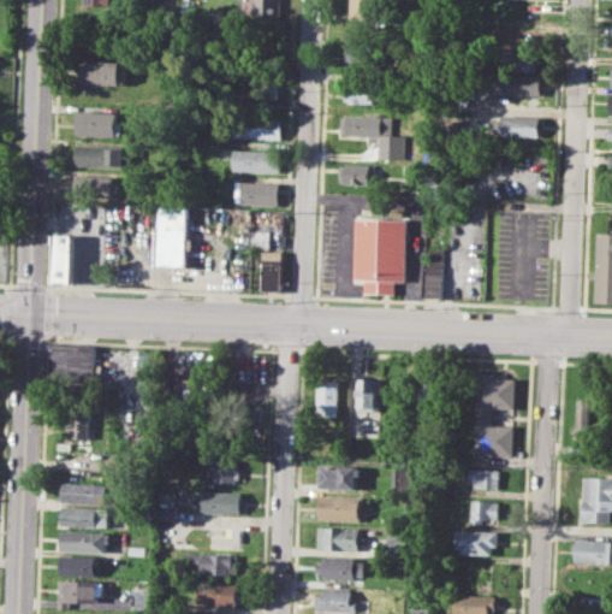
[(277,0),(254,0),(254,17),(278,18),(277,0)]
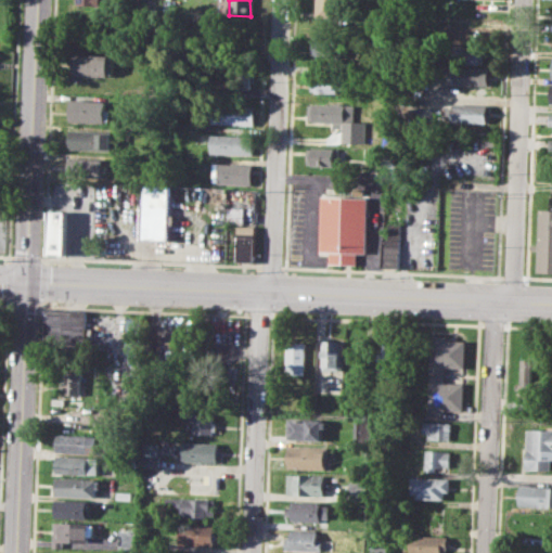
[(317,0),(338,0),(338,18),(317,17),(317,0)]
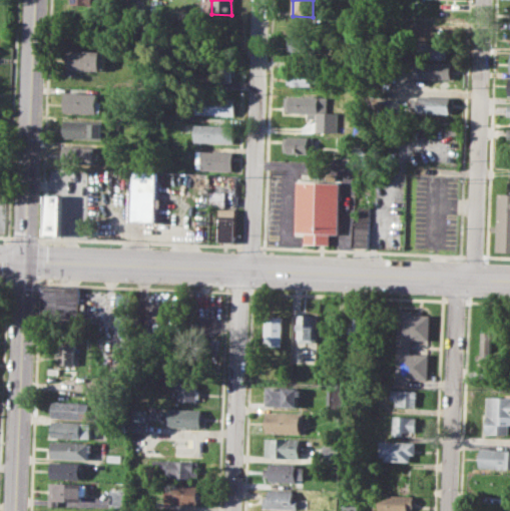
[(425,27),(448,28),(448,42),(425,41),(425,27)]
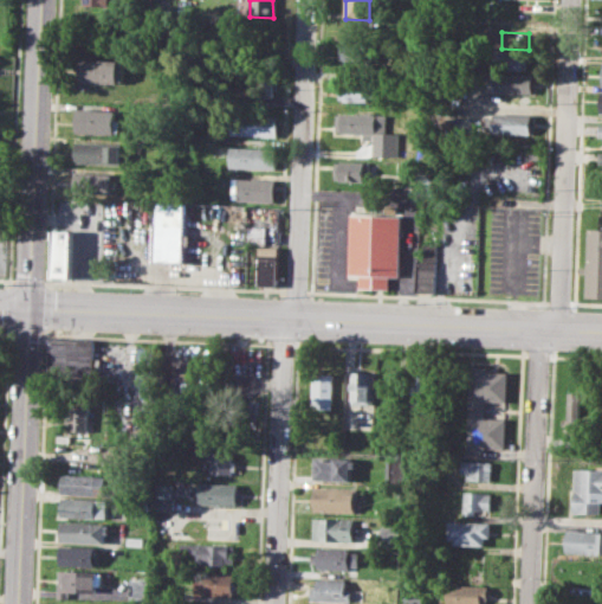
[(340,45),(376,46),(375,65),(338,65),(340,45)]
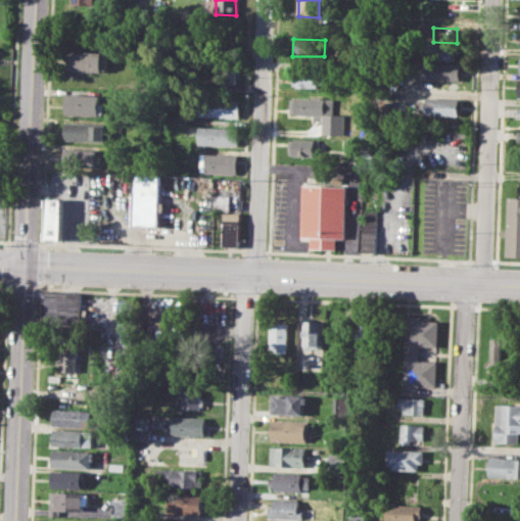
[(433,46),(461,47),(461,60),(433,60),(433,46)]
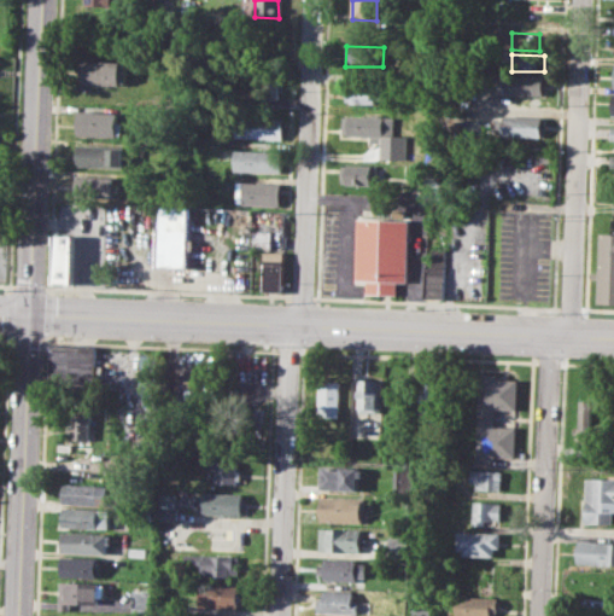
[(79,67),(121,67),(121,86),(77,85),(79,67)]
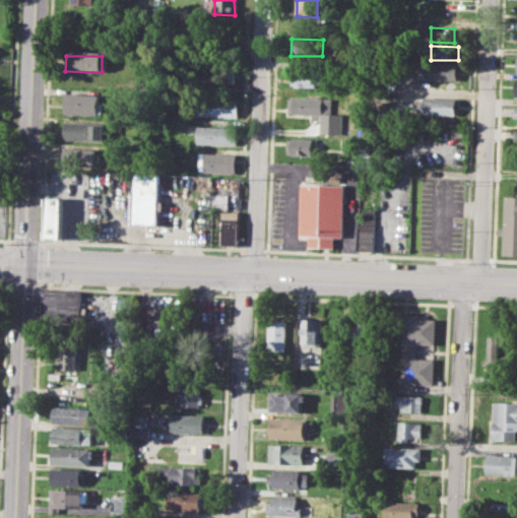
[(417,63),(456,65),(456,81),(416,79),(417,63)]
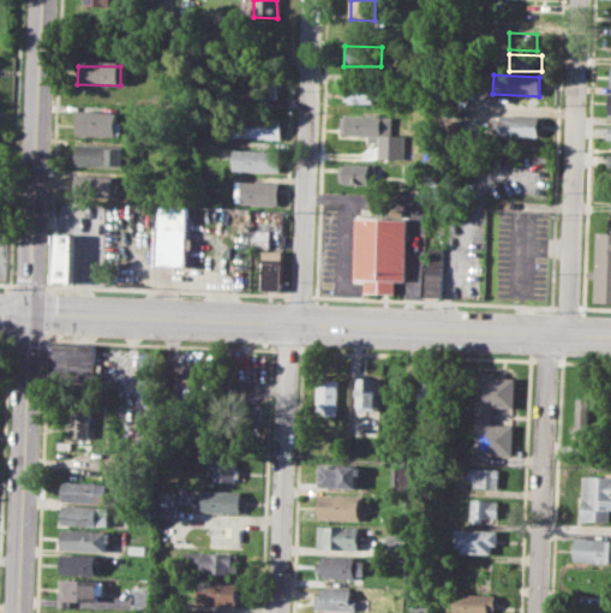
[(237,78),(275,79),(275,100),(235,99),(237,78)]
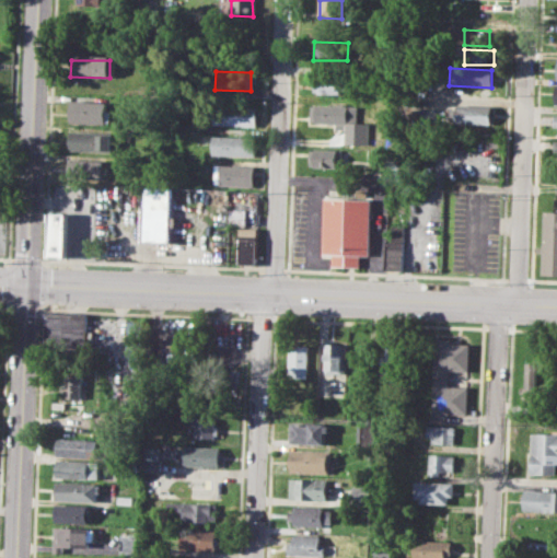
[(344,77),(312,76),(311,94),(343,95),(344,77)]
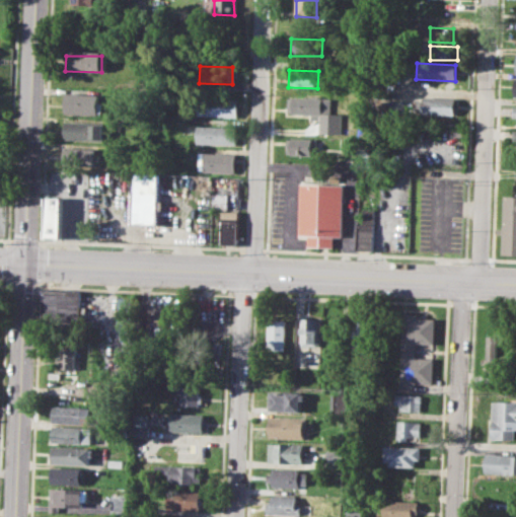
[(64,95),(97,96),(97,104),(102,104),(101,117),(64,115),(64,95)]
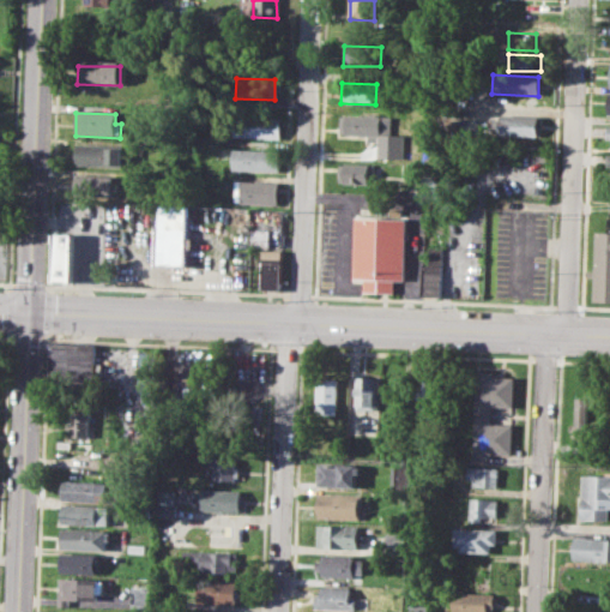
[(499,115),(537,118),(536,139),(497,137),(499,115)]
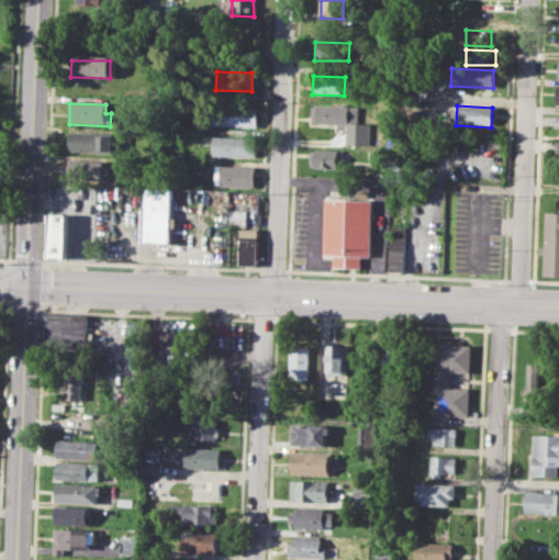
[(215,107),(256,109),(255,130),(214,127),(215,107)]
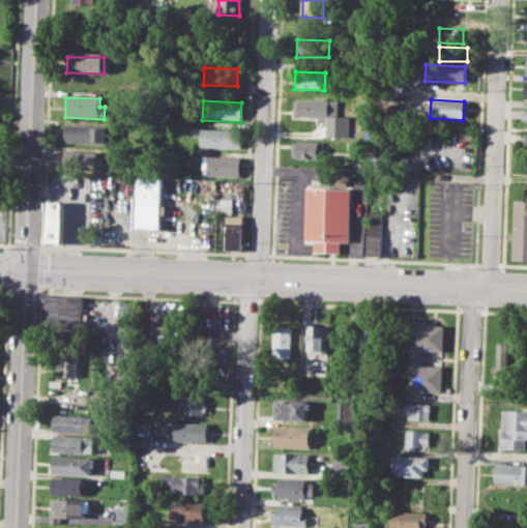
[(292,100),(338,101),(338,118),(327,118),(326,124),(315,124),(315,118),(292,118),(292,100)]
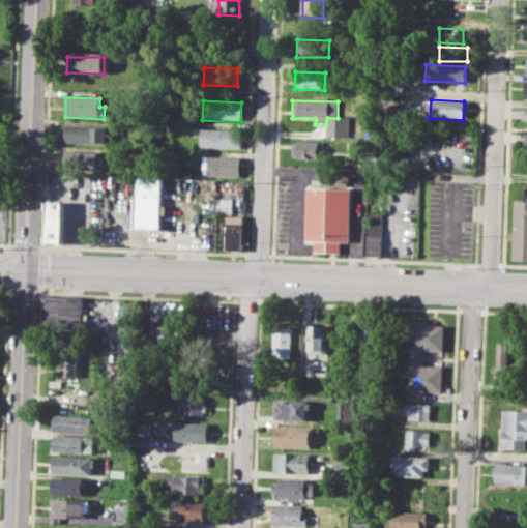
[(64,125),(106,126),(106,144),(63,143),(64,125)]
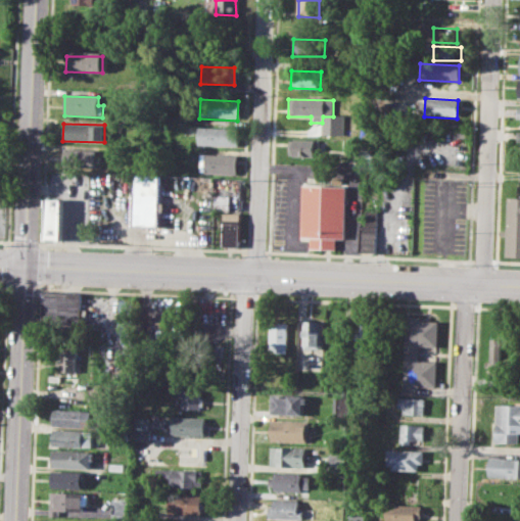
[(197,129),(237,130),(236,147),(196,145),(197,129)]
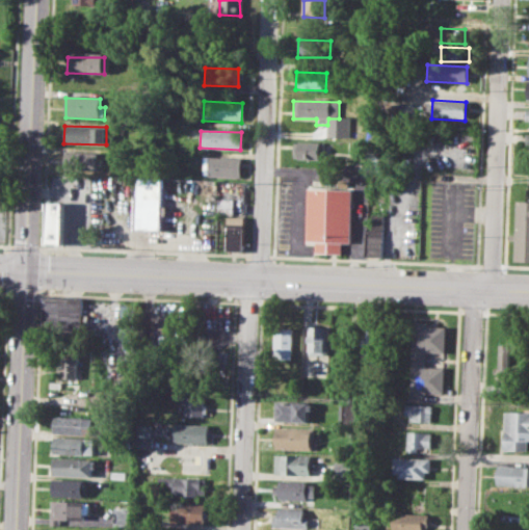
[(292,142),(325,143),(325,161),(292,160),(292,142)]
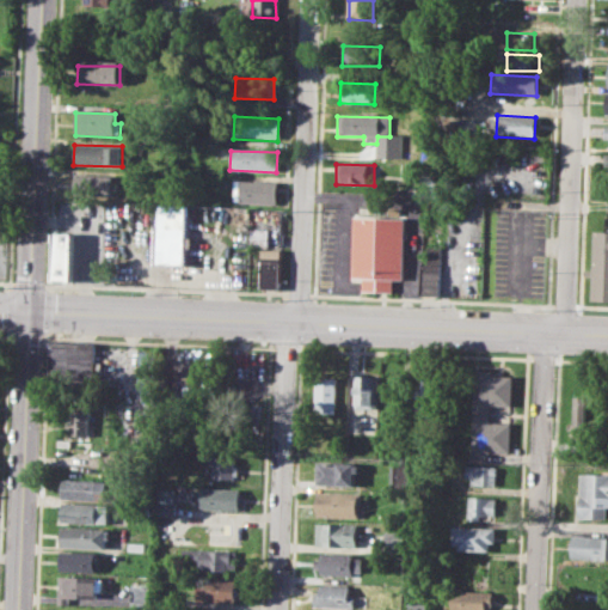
[(74,176),(117,177),(116,197),(73,196),(74,176)]
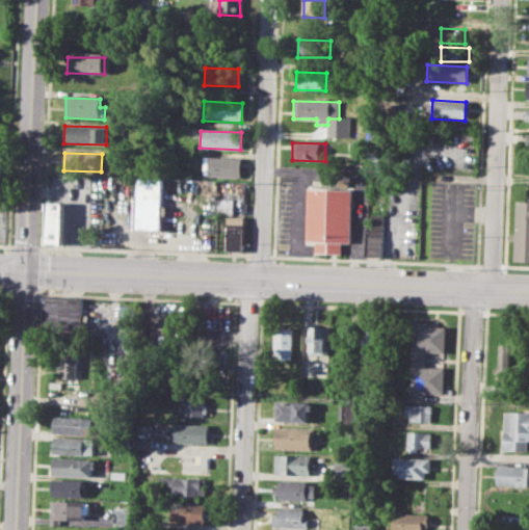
[(202,157),(241,159),(240,179),(201,177),(202,157)]
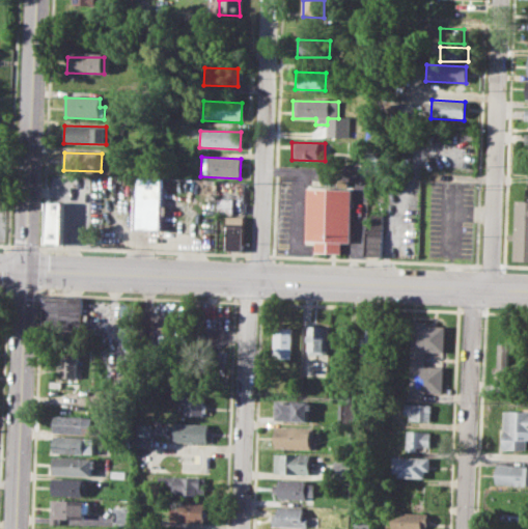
[(133,177),(162,178),(159,231),(131,230),(133,177)]
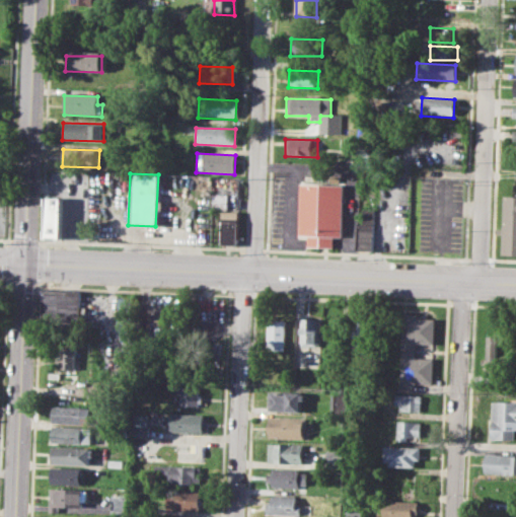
[(299,183),(342,186),(340,238),(330,238),(329,249),(304,248),(304,236),(297,236),(299,183)]
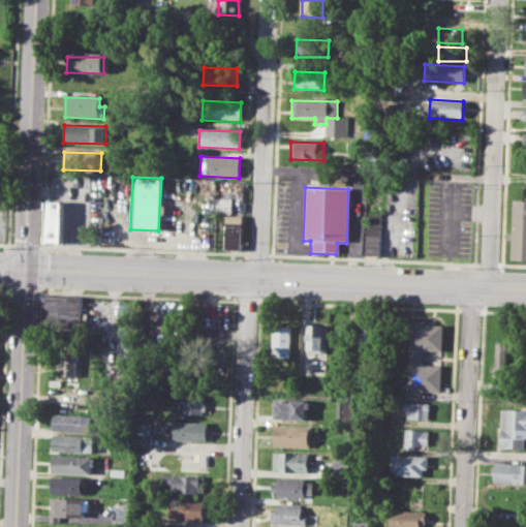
[(525,261),(508,261),(512,200),(525,200),(525,261)]
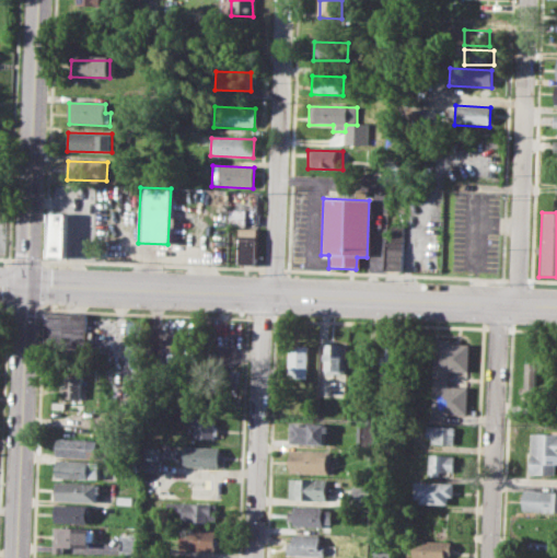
[(46,213),(66,213),(64,258),(45,257),(46,213)]
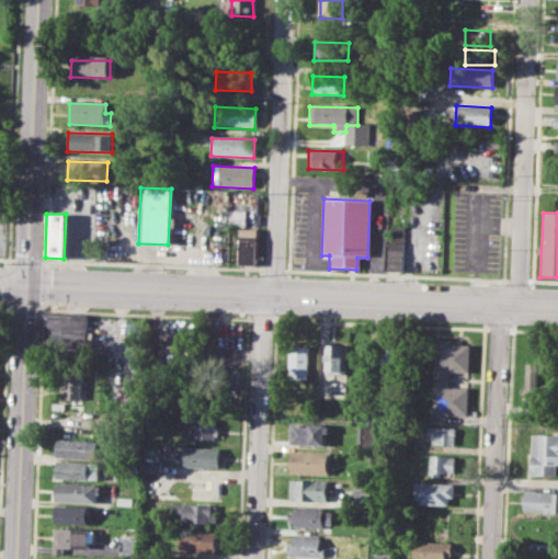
[(238,227),(257,228),(254,267),(236,266),(238,227)]
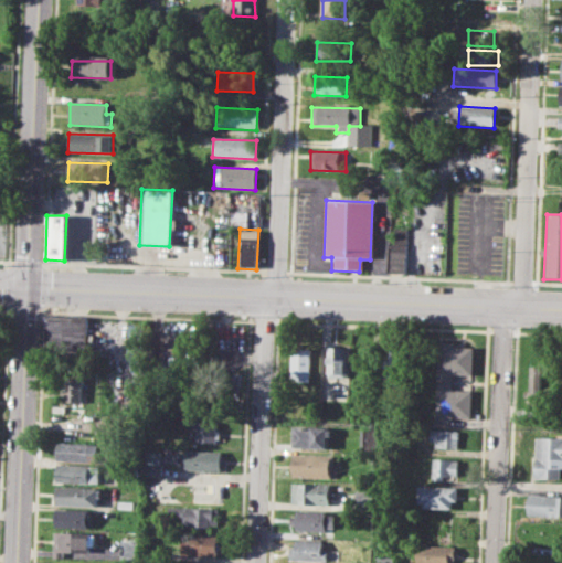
[(393,229),(405,230),(403,276),(386,275),(388,245),(392,246),(393,229)]
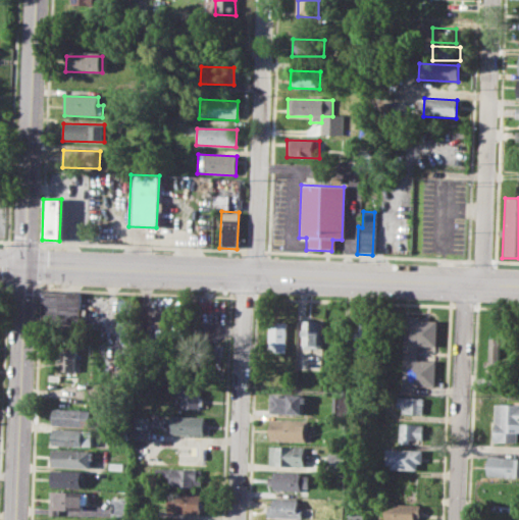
[(403,316),(419,317),(419,321),(435,322),(434,348),(415,347),(415,361),(433,362),(432,386),(414,385),(414,391),(400,390),(403,316)]
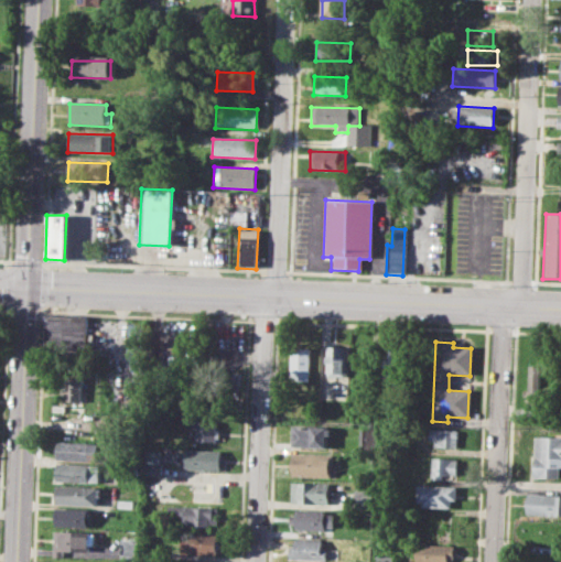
[(288,348),(308,349),(306,382),(287,381),(288,348)]
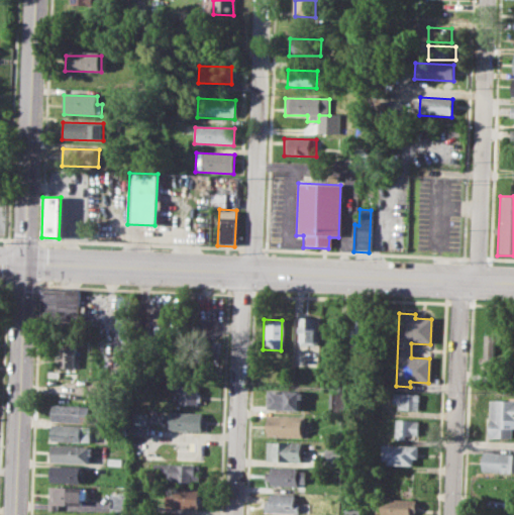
[(298,319),(317,320),(316,346),(297,345),(298,319)]
